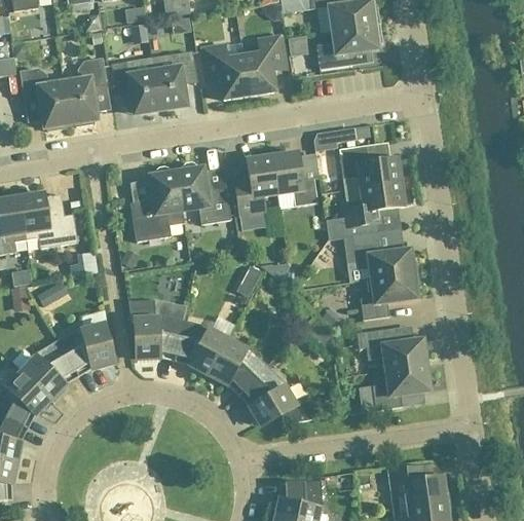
[(12,0),(14,10),(39,7),(38,0),(12,0)]
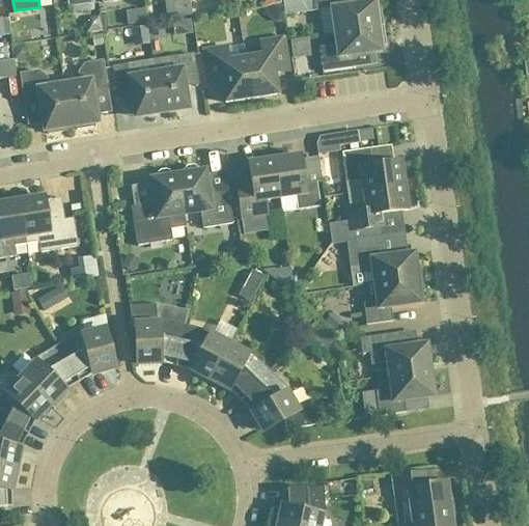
[(336,30),(384,24),(382,4),(377,5),(376,0),(347,4),(346,0),(313,0),(314,9),(332,6),(336,30)]
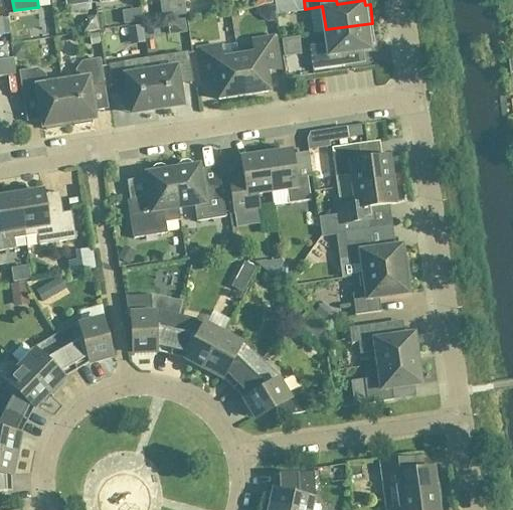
[(372,23),(326,29),(328,41),(310,44),(314,67),(345,63),(344,51),(371,47),(370,43),(375,42),(372,23)]
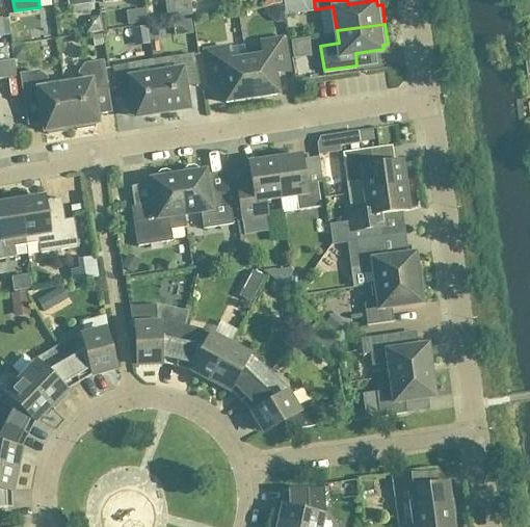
[(316,68),(314,33),(295,34),(297,69),(316,68)]
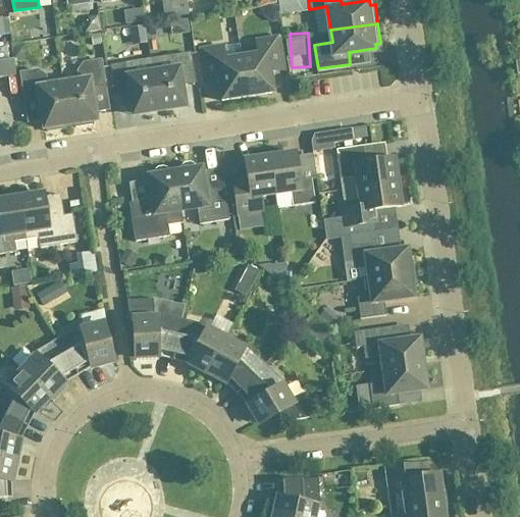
[(258,52),(242,54),(248,95),(274,91),(271,71),(286,69),(279,35),(256,39),(258,52)]
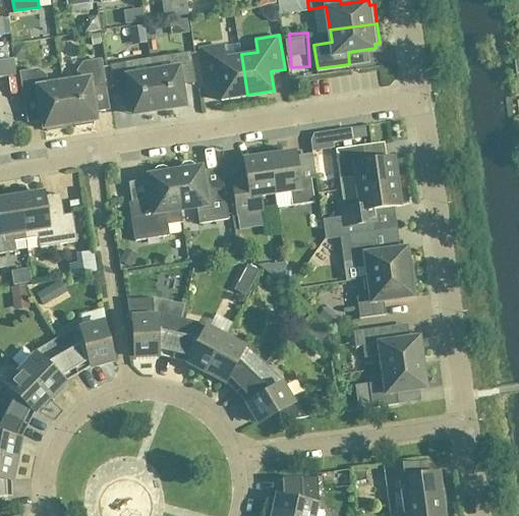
[(222,99),(247,95),(241,54),(225,57),(223,44),(198,48),(205,82),(219,80),(222,99)]
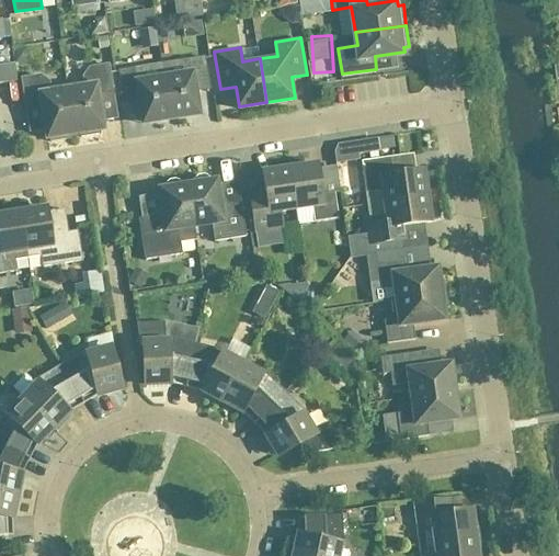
[(162,61),(164,76),(171,117),(202,112),(198,94),(196,94),(195,89),(210,87),(205,55),(180,59),(162,61)]
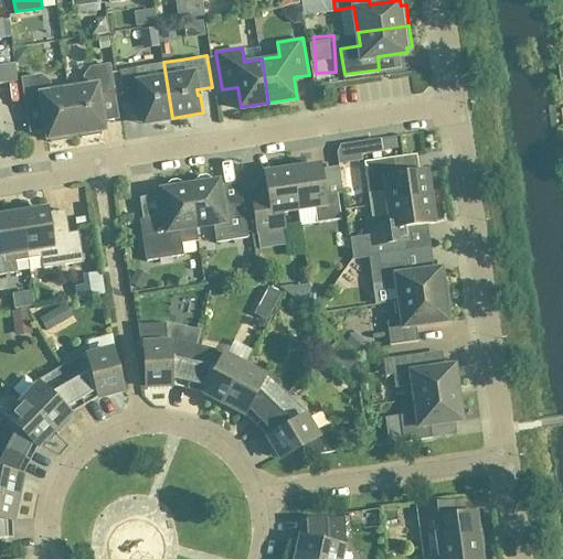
[(14,62),(0,63),(0,81),(18,79),(14,62)]
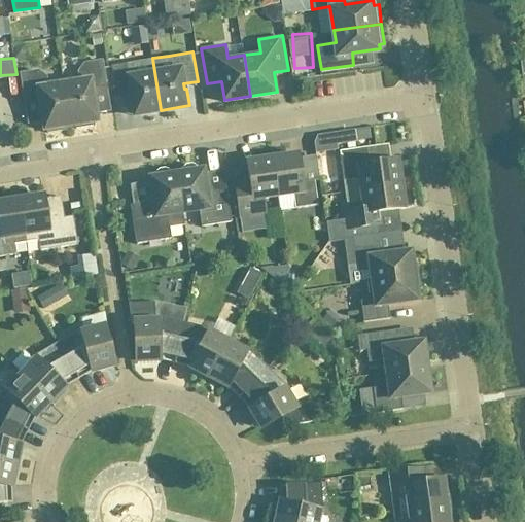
[(141,113),(161,110),(154,71),(152,58),(113,64),(117,94),(132,92),(133,97),(130,98),(132,114),(141,113)]
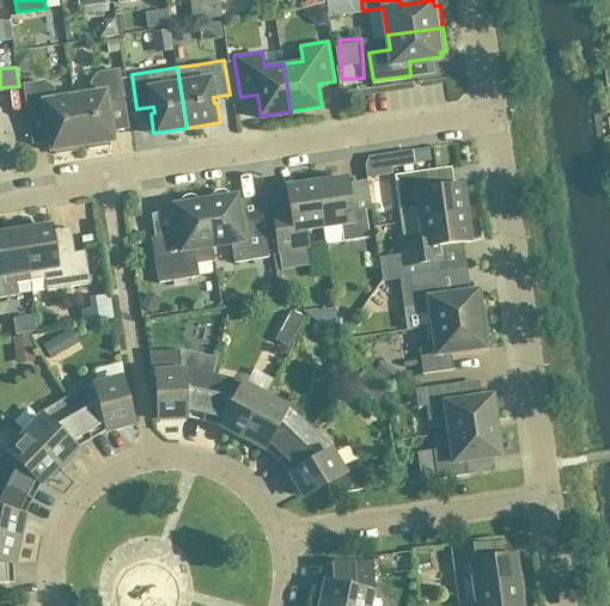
[(93,92),(75,95),(83,144),(89,144),(89,147),(110,144),(110,140),(114,139),(108,105),(124,102),(119,68),(99,72),(92,80),(93,92)]
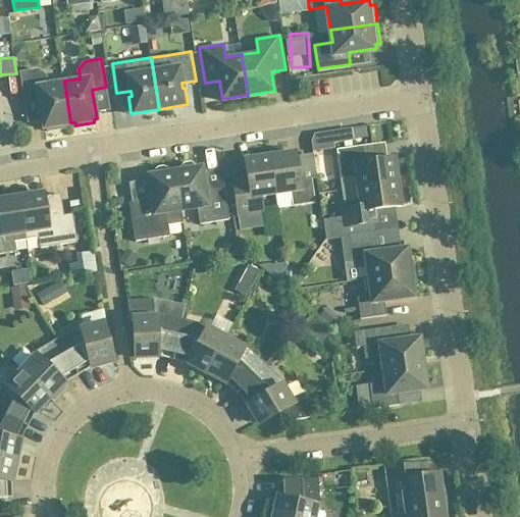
[(70,122),(64,81),(48,84),(46,73),(38,68),(20,70),(26,100),(40,98),(44,126),(47,126),(48,130),(66,126),(65,123),(70,122)]
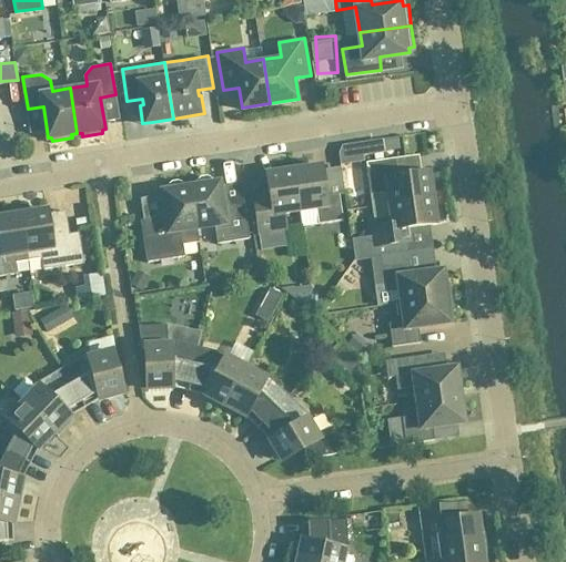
[(333,174),(360,174),(359,153),(333,154),(333,174)]
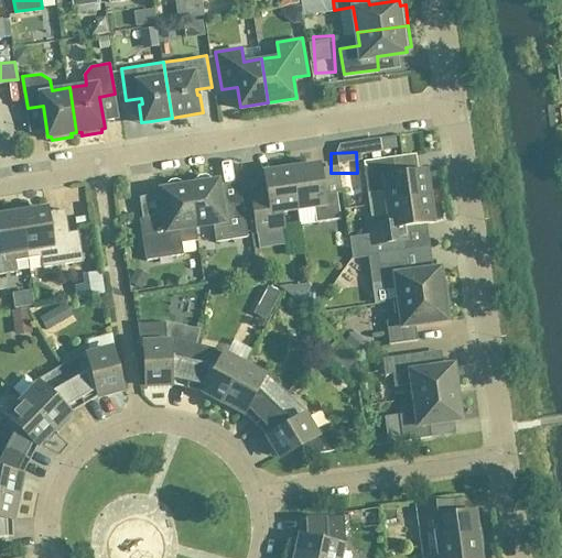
[(387,201),(430,195),(427,168),(395,173),(393,160),(365,164),(368,190),(385,188),(387,201)]
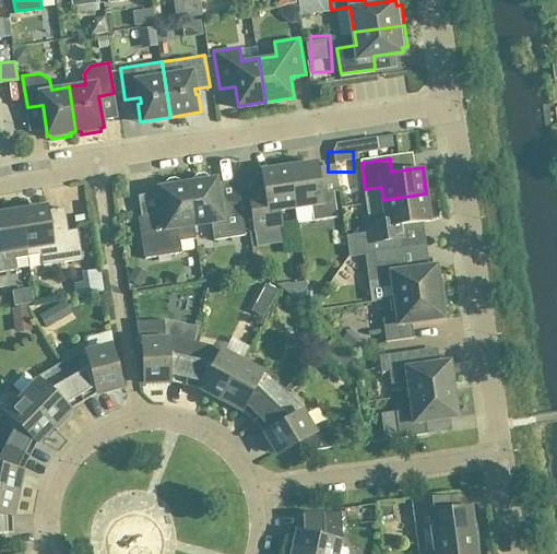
[(288,165),(295,207),(311,204),(313,220),(339,215),(334,189),(322,191),(317,161),(288,165)]
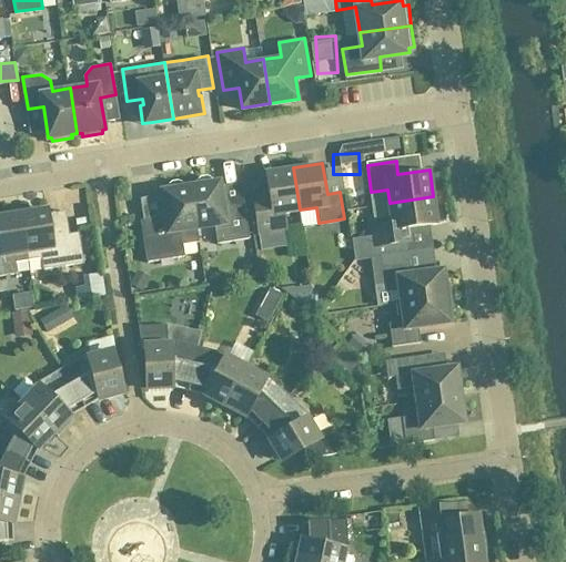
[(300,210),(293,167),(266,171),(270,193),(266,197),(254,200),(259,232),(286,227),(284,212),(300,210)]
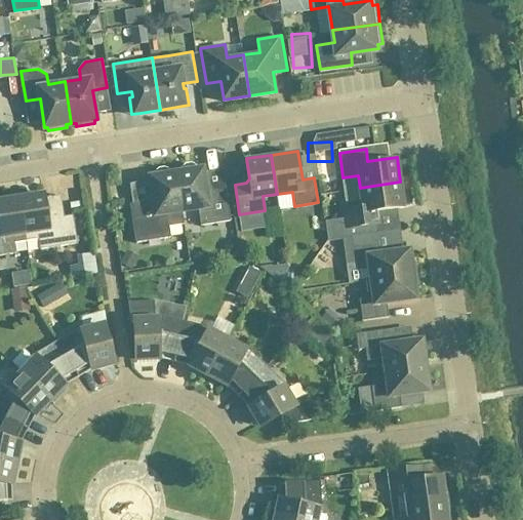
[(176,171),(183,209),(199,207),(201,224),(231,218),(226,188),(206,190),(203,167),(199,167),(196,164),(191,162),(186,163),(183,166),(180,170),(176,171)]
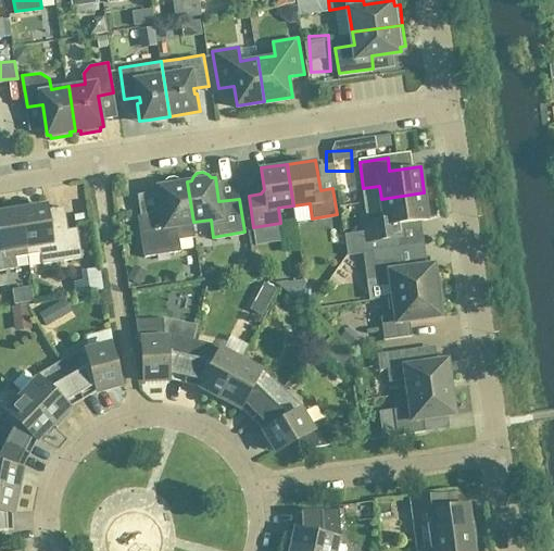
[(159,186),(163,211),(138,214),(145,255),(181,250),(179,238),(196,236),(193,222),(187,182),(183,182),(179,178),(174,176),(168,177),(165,180),(163,185),(159,186)]
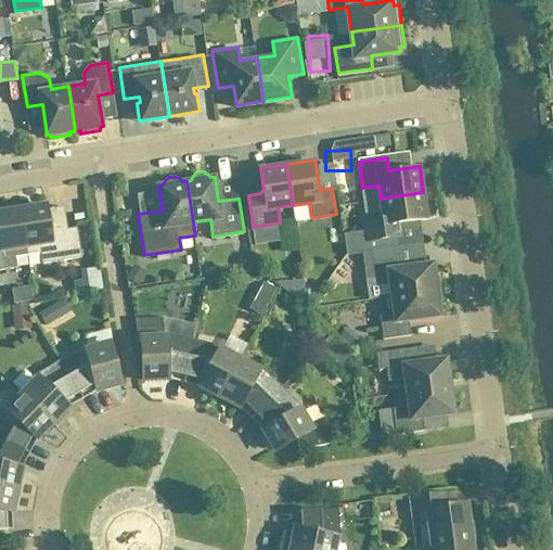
[(402,234),(400,221),(427,218),(423,192),(381,199),(382,210),(367,213),(370,239),(402,234)]
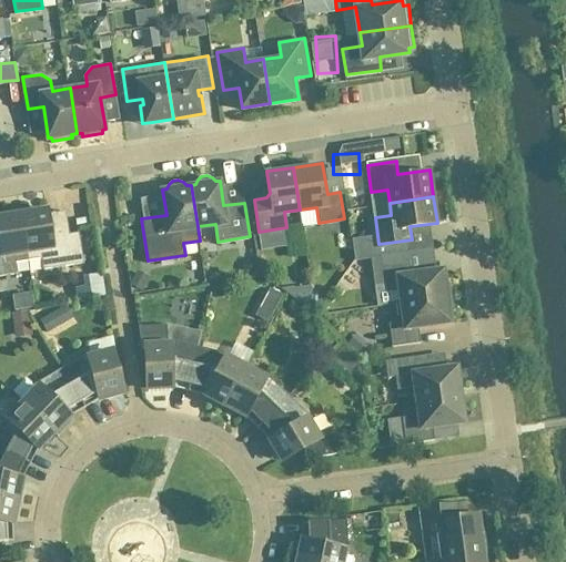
[(80,231),(70,232),(52,235),(48,207),(21,212),(29,258),(42,256),(43,267),(84,262),(80,231)]
